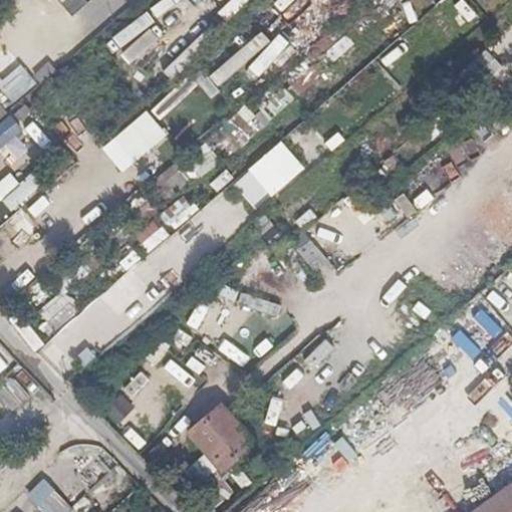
[(461,25),(475,16),(465,0),(451,9),(461,25)]
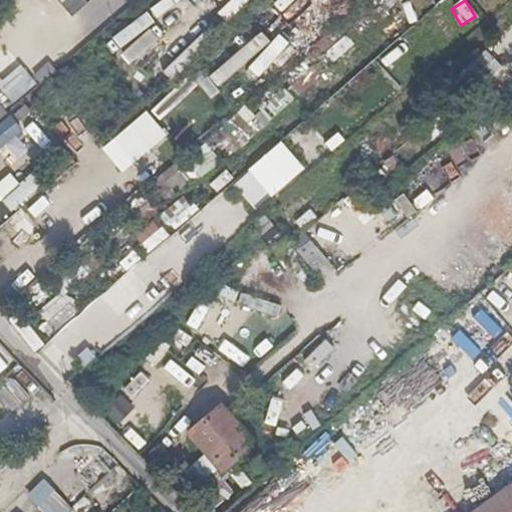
[(160,47),(166,54),(191,33),(185,26),(160,47)]
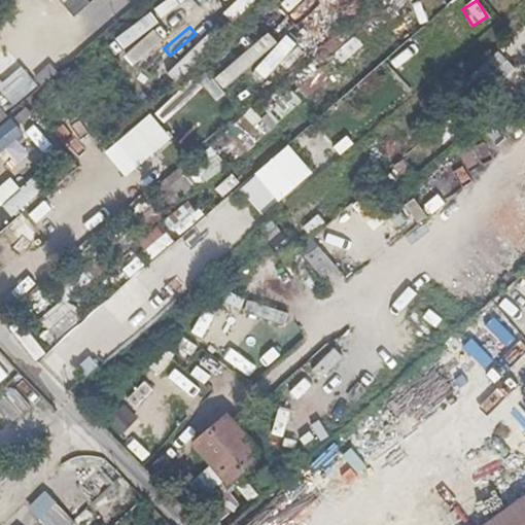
[(126,50),(134,62),(164,38),(155,28),(126,50)]
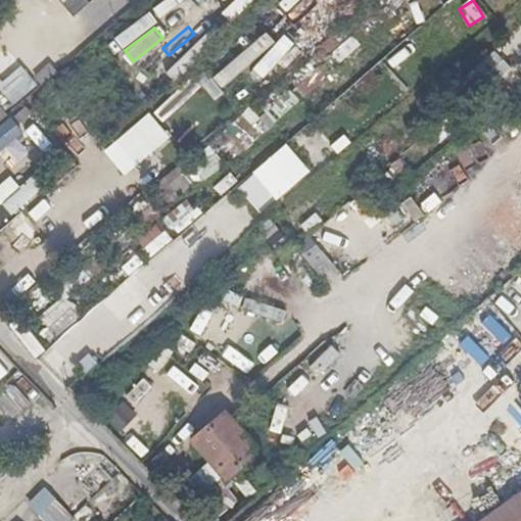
[(0,89),(12,104),(37,84),(21,64),(0,81),(0,89)]
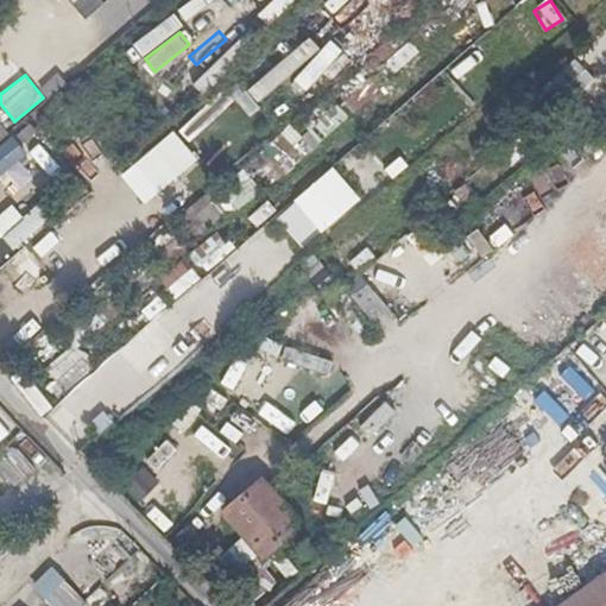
[(275,189),(343,113),(330,102),(303,132),(289,119),(247,165),(275,189)]
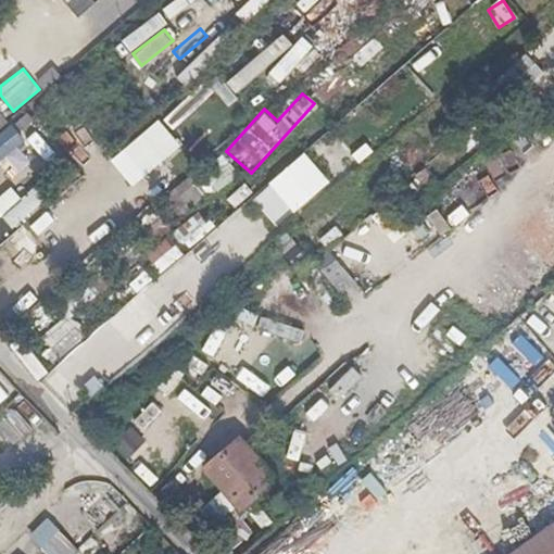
[(109,159),(130,187),(181,147),(160,118),(109,159)]
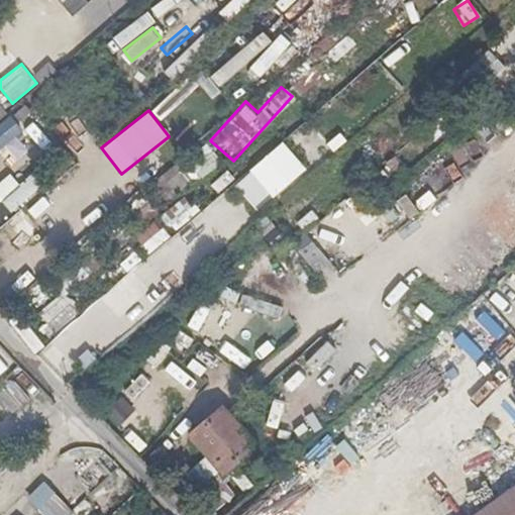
[(0,147),(21,130),(9,118),(0,125),(0,147)]
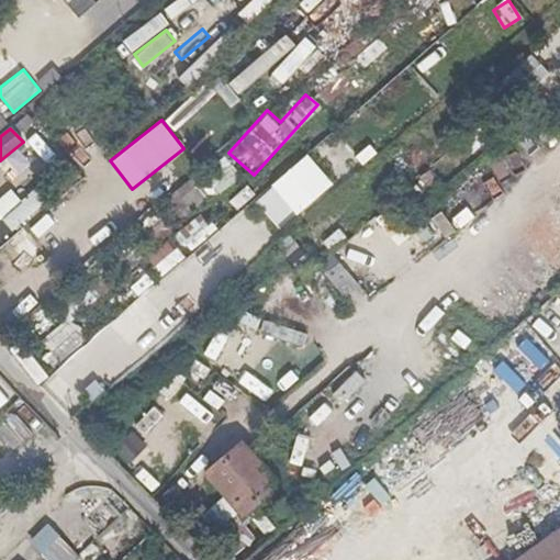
[(311,149),(326,172),(351,156),(336,133),(311,149)]
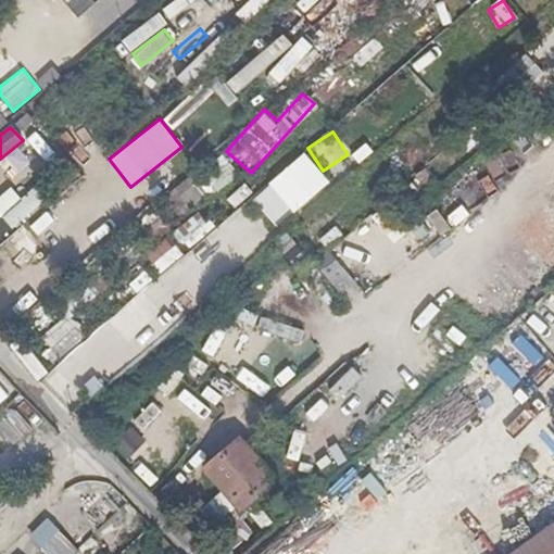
[(305,155),(253,199),(275,226),(326,181),(305,155)]
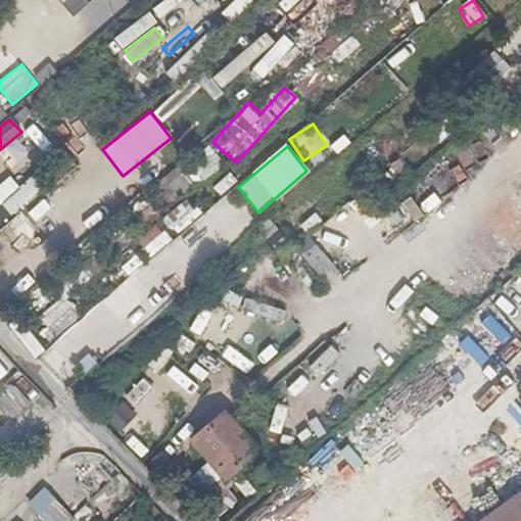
[(214,148),(154,177),(164,198),(224,170),(214,148)]
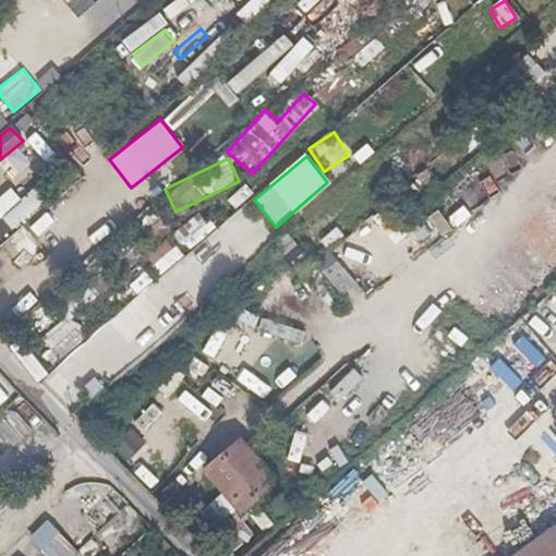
[(0,234),(48,204),(36,185),(17,197),(11,188),(0,194),(0,234)]
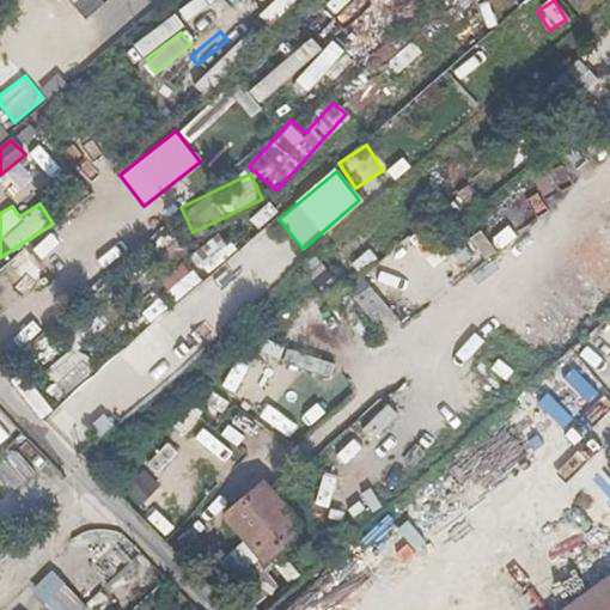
[(193,256),(209,272),(233,246),(217,231),(193,256)]
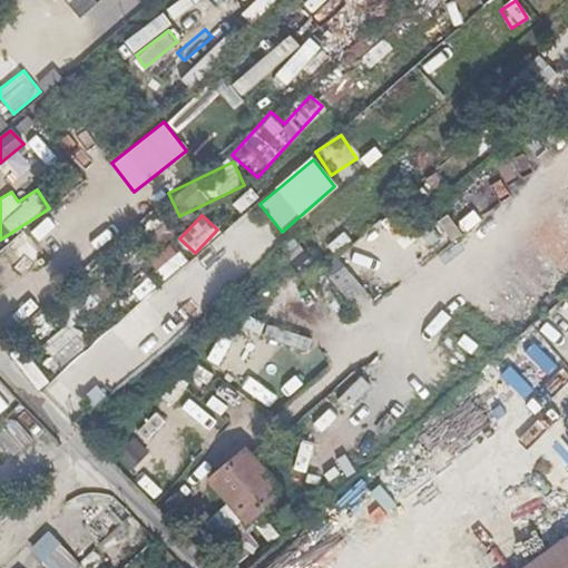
[(26,233),(9,246),(25,266),(41,253),(26,233)]
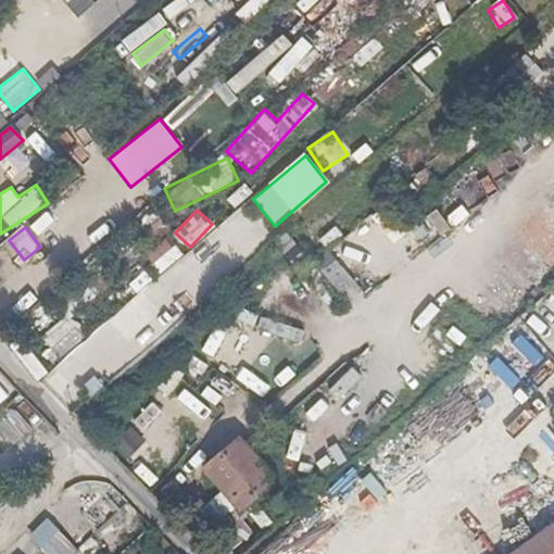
[(165,238),(142,260),(148,266),(127,286),(145,304),(137,312),(158,335),(180,313),(158,289),(175,273),(167,265),(179,253),(165,238)]
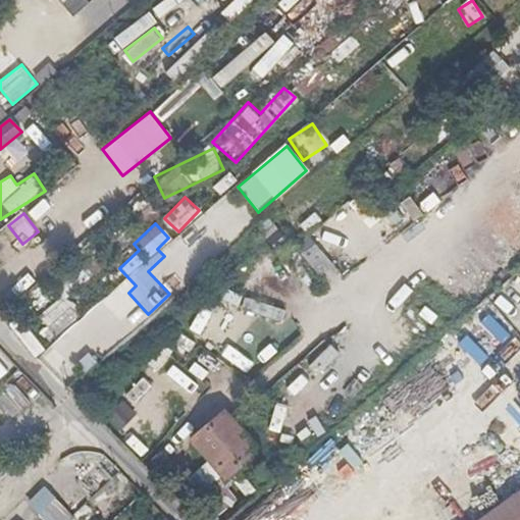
[(327,279),(351,257),(321,224),(297,247),(327,279)]
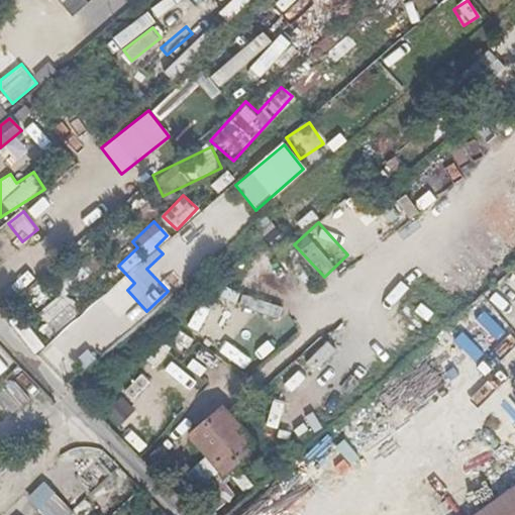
[(62,292),(36,314),(55,333),(79,311),(62,292)]
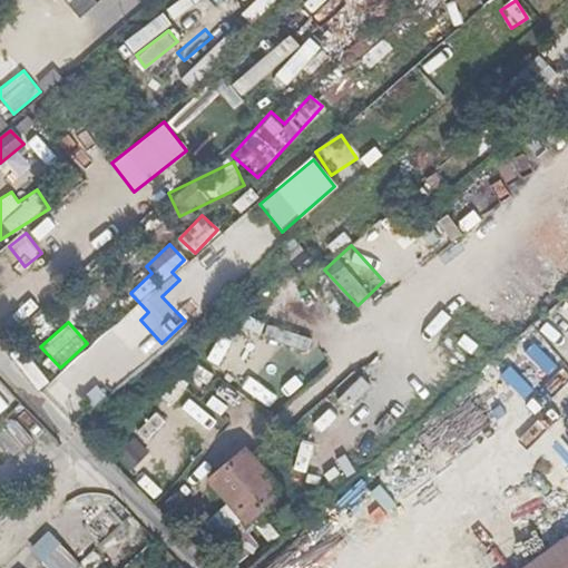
[(273,323),(268,334),(299,349),(304,338),(273,323)]
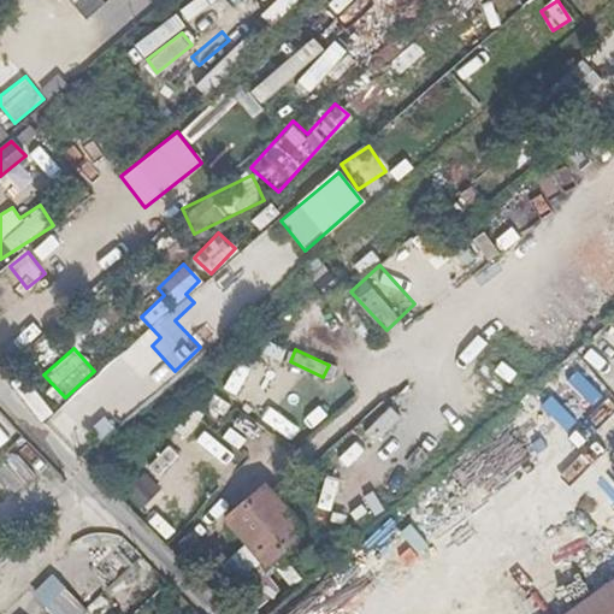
[(166,446),(148,466),(160,476),(177,455),(166,446)]
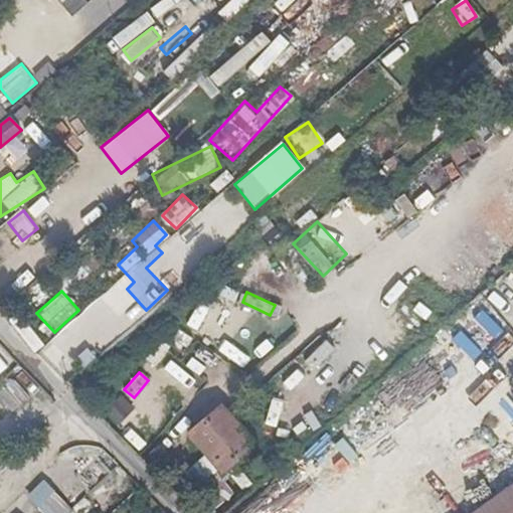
[(124,421),(134,408),(120,397),(110,410),(124,421)]
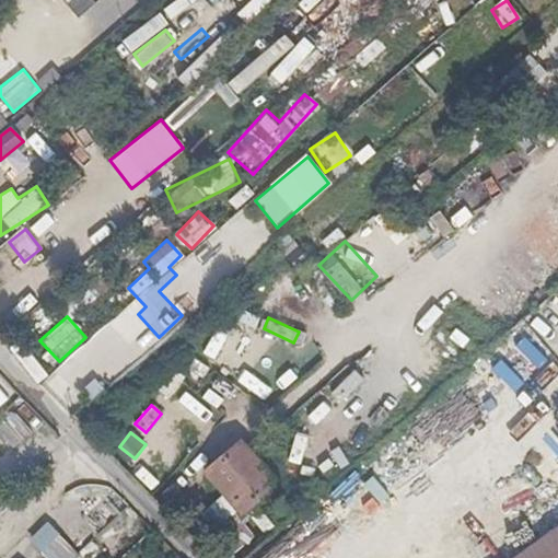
[(241,441),(208,468),(242,507),(272,479),(241,441)]
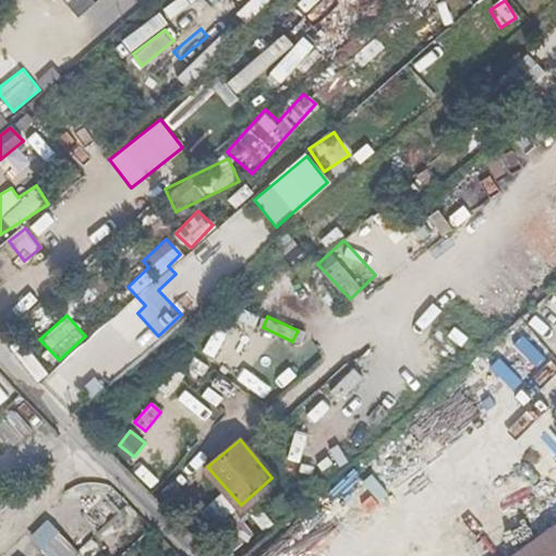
[(32,534),(51,555),(73,555),(79,552),(48,519),(32,534)]
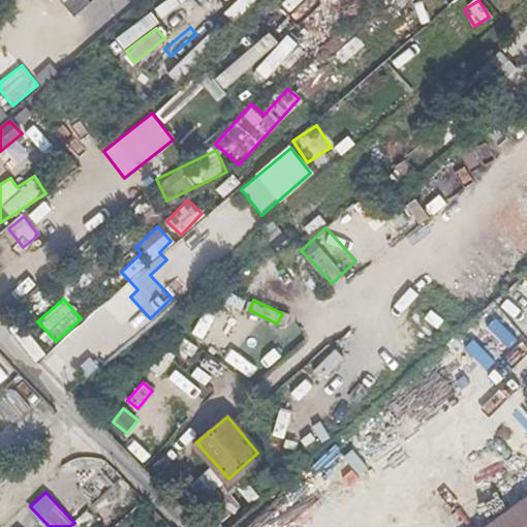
[(526,526),(526,497),(485,526),(526,526)]
